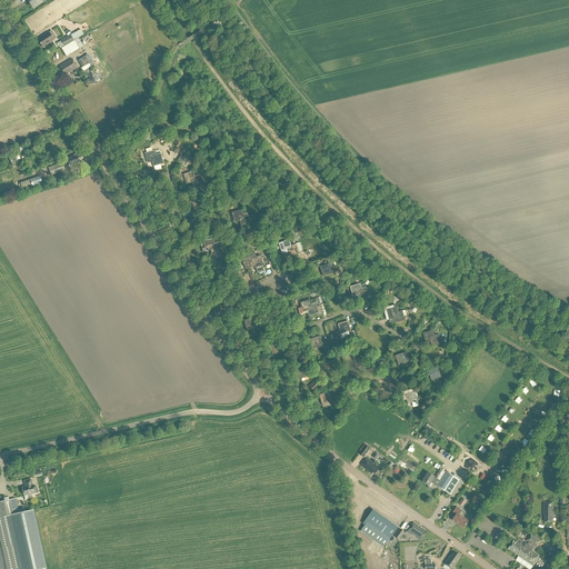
[(46,0),(26,0),(32,10),(46,0)]
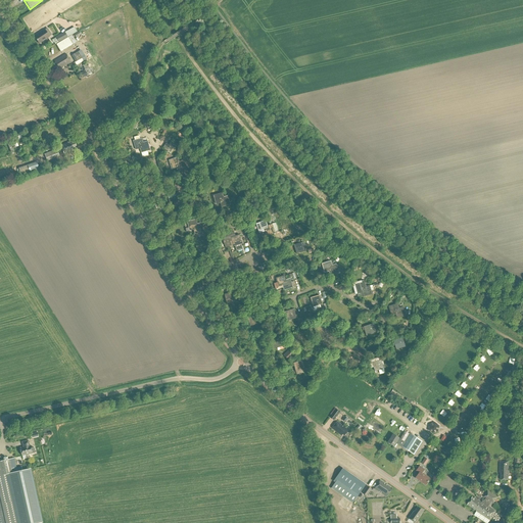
[(47,29),(44,31),(40,33),(41,34),(35,38),(39,44),(52,35),(47,29)]
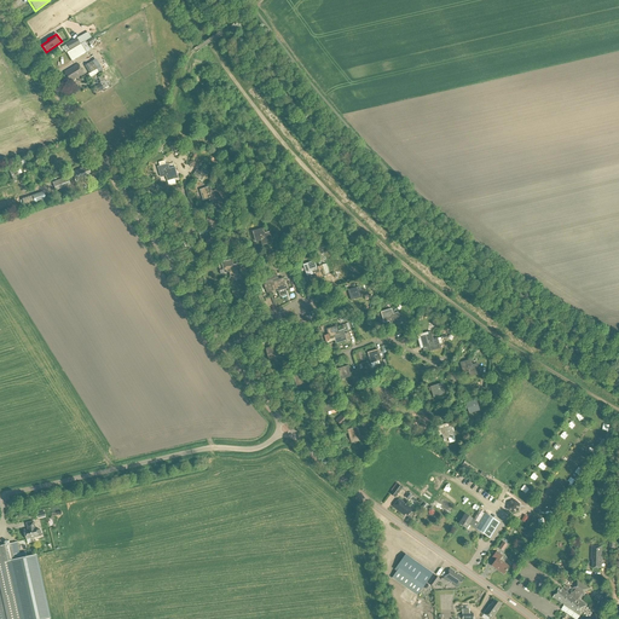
[(67,45),(63,47),(67,52),(68,52),(75,47),(80,45),(76,39),(67,44),(67,45)]
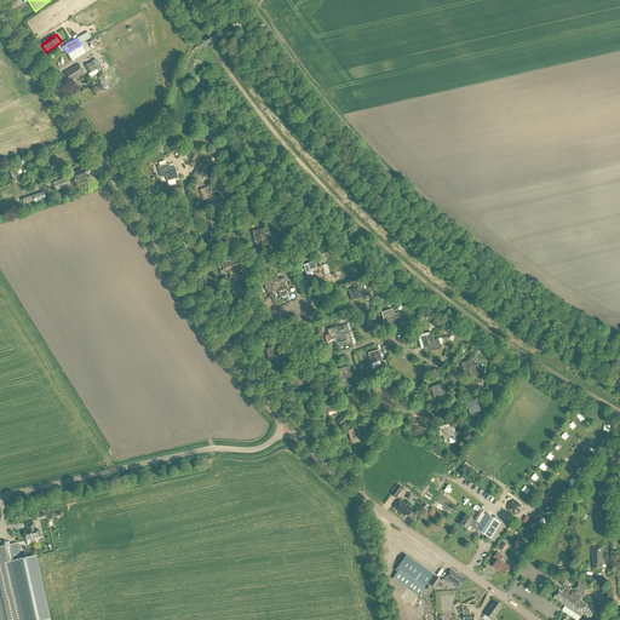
[(75,47),(68,52),(73,61),(80,56),(75,47)]
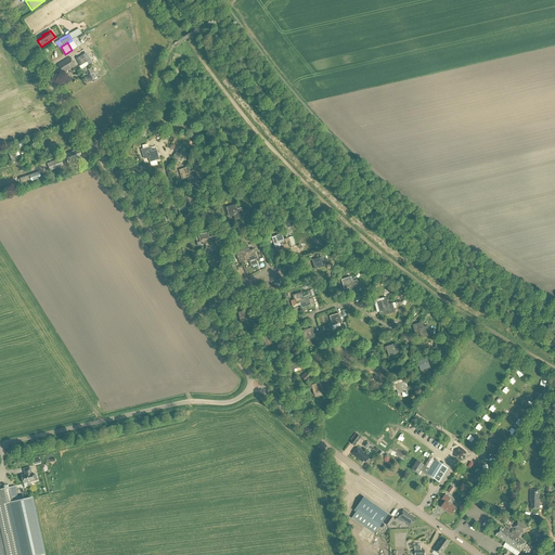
[(84,55),(76,60),(80,66),(79,67),(81,69),(87,66),(89,65),(84,55)]
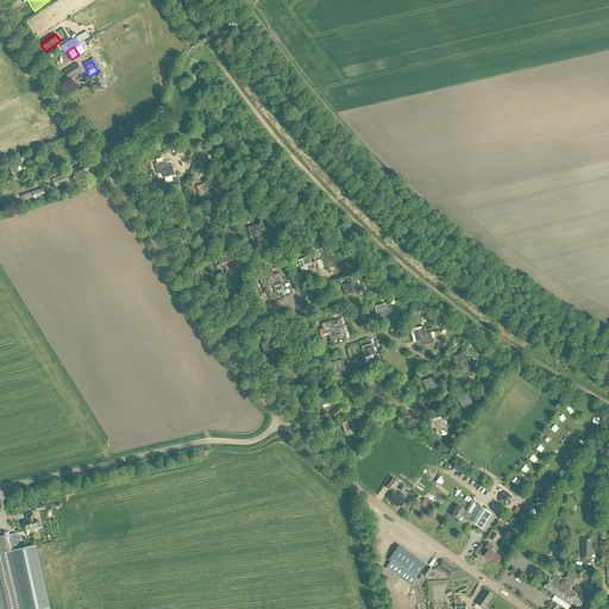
[(82,73),(76,63),(63,71),(64,74),(62,75),(68,82),(82,73)]
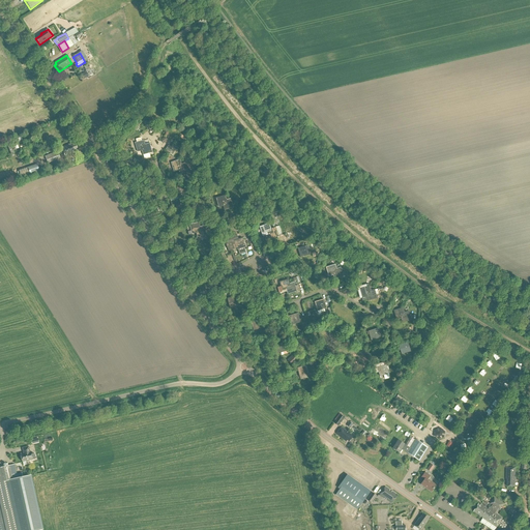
[(89,60),(94,69),(100,66),(95,57),(89,60)]
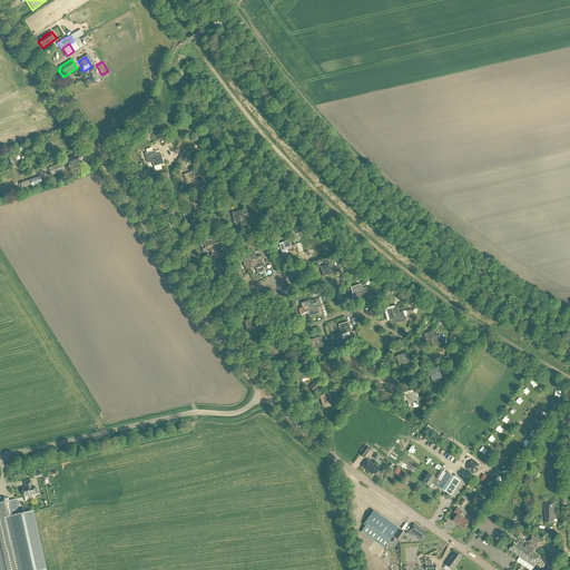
[(92,77),(87,80),(90,87),(96,84),(92,77)]
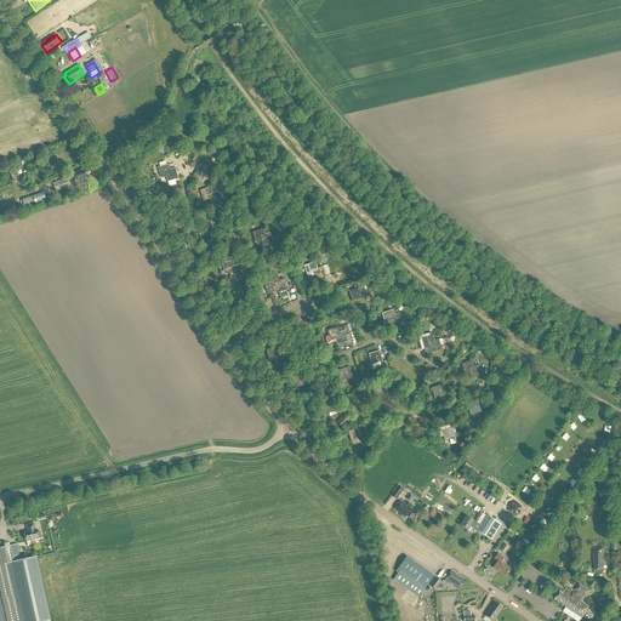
[(160,166),(158,167),(161,178),(166,177),(167,182),(169,186),(176,184),(175,180),(178,178),(176,167),(170,170),(169,164),(166,165),(165,161),(159,164),(160,166)]
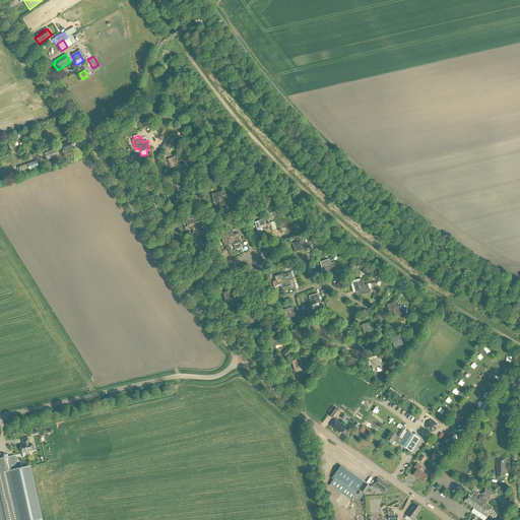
[(73,141),(72,138),(69,140),(69,141),(61,144),(64,153),(75,148),(74,146),(76,145),(74,141),(73,141)]
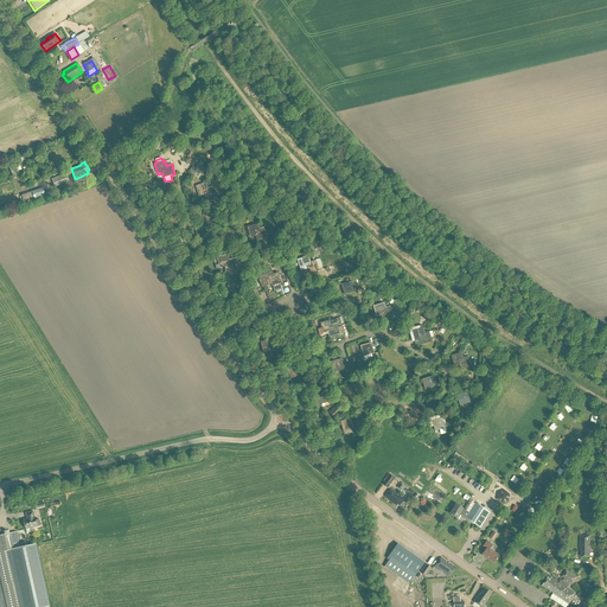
[(55,186),(70,181),(66,173),(55,177),(56,179),(52,180),(55,186)]
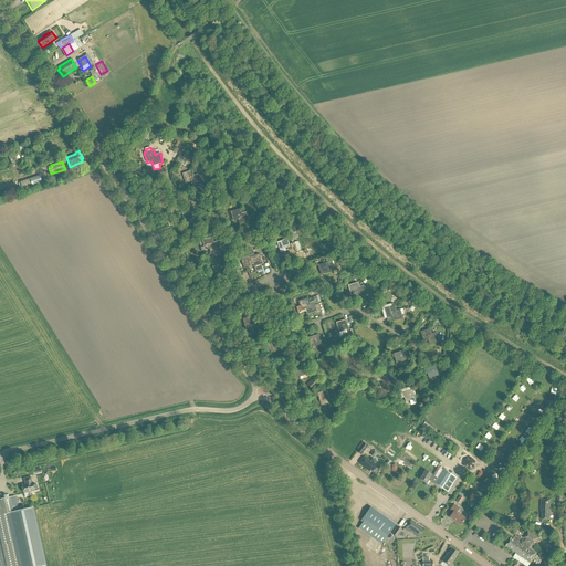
[(192,170),(182,174),(186,184),(190,182),(191,187),(201,184),(198,174),(194,175),(192,170)]
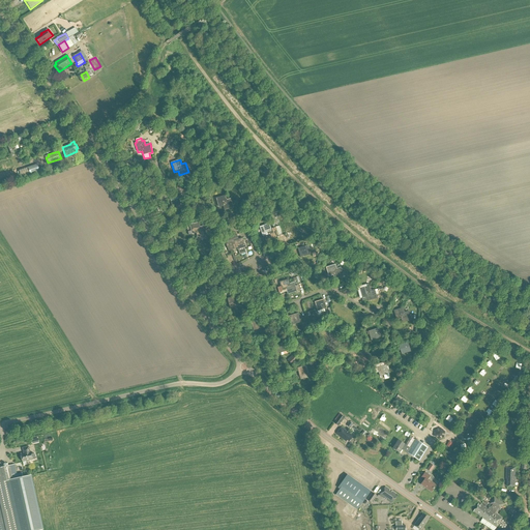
[(37,165),(28,168),(30,174),(39,171),(37,165)]
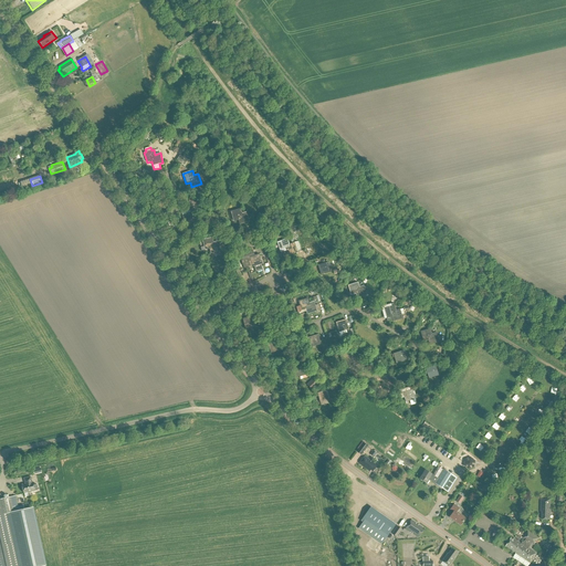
[(190,210),(186,212),(181,213),(185,223),(194,220),(190,210)]
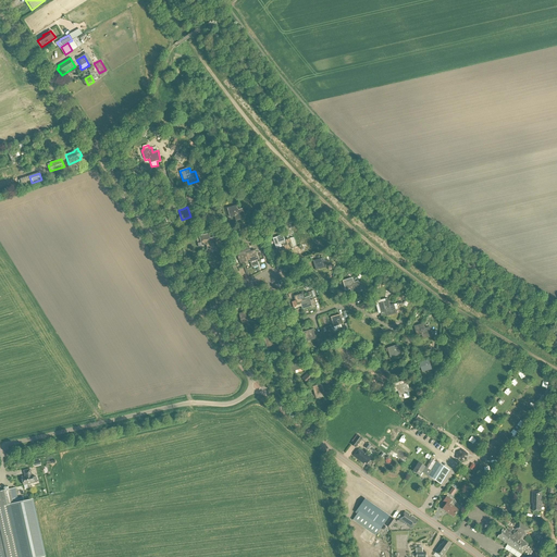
[(236,222),(245,219),(242,210),(237,211),(236,207),(226,209),(230,219),(234,218),(236,222)]
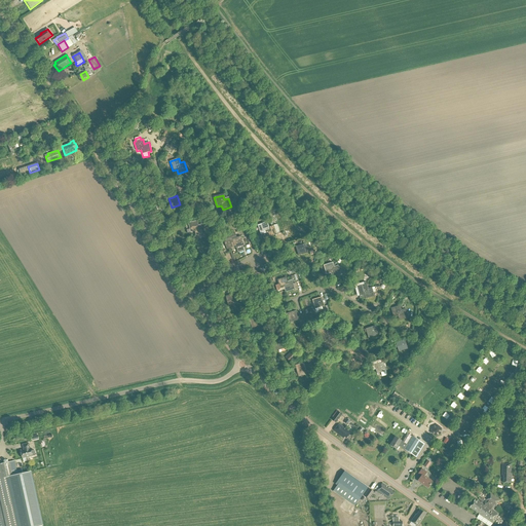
[(196,236),(204,234),(202,225),(197,226),(196,222),(188,224),(190,232),(195,232),(196,236)]
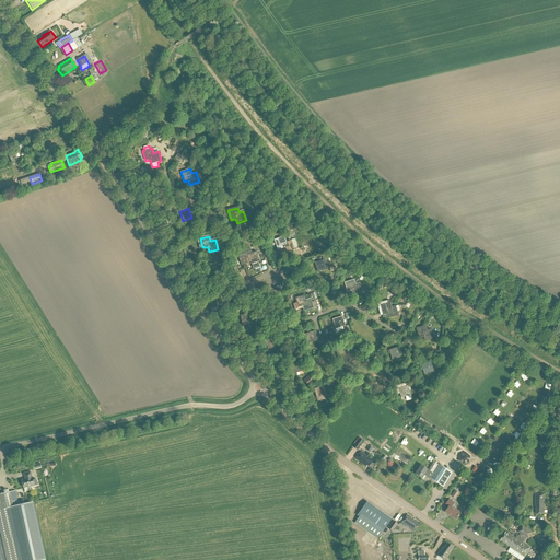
[(284,254),(293,251),(291,242),(286,243),(284,238),(276,242),(279,251),(283,249),(284,254)]
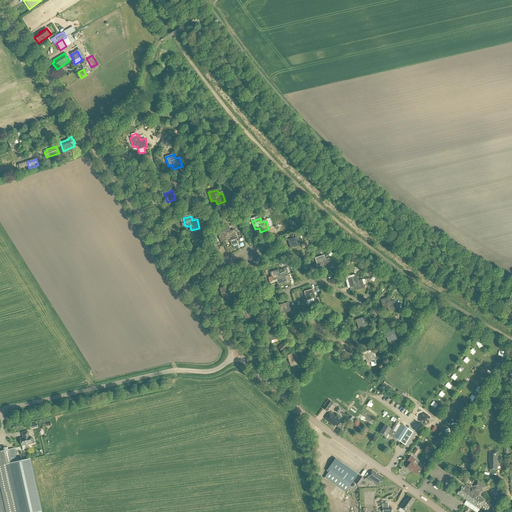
[(220,243),(228,240),(229,242),(237,240),(234,231),(218,236),(220,243)]
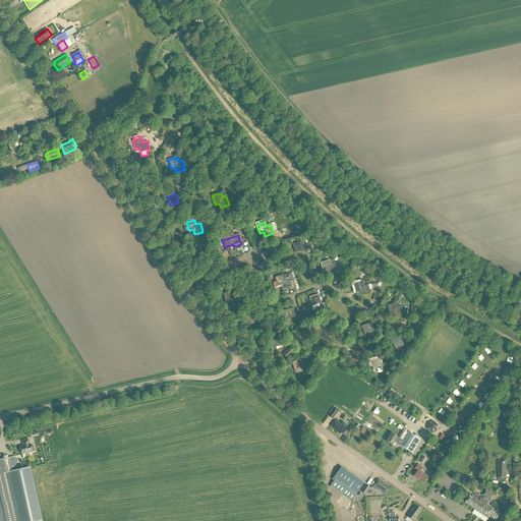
[(295,254),(304,251),(301,242),(292,245),(295,254)]
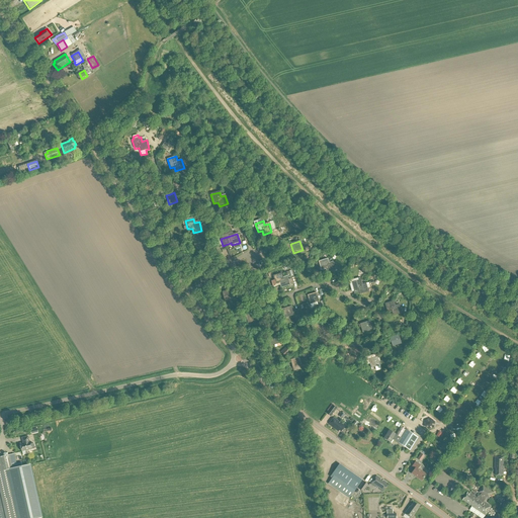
[(327,260),(319,262),(321,271),(326,270),(327,273),(335,270),(338,269),(337,265),(334,266),(333,263),(328,264),(327,260)]
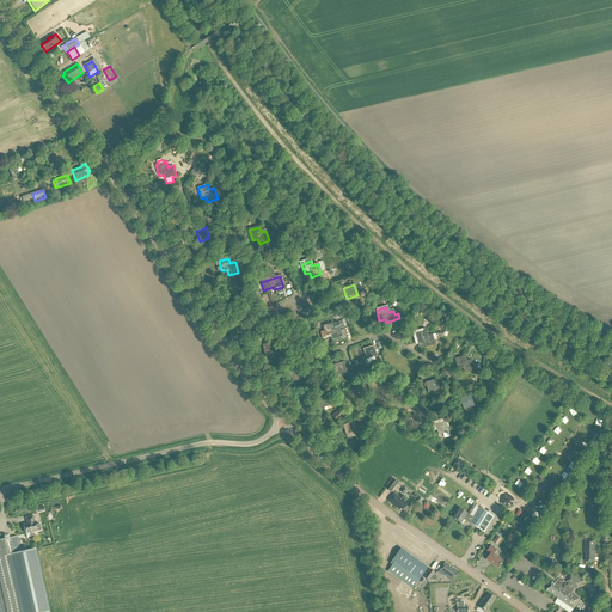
[(332,341),(342,337),(340,328),(334,329),(332,324),(323,326),(325,337),(330,336),(332,341)]
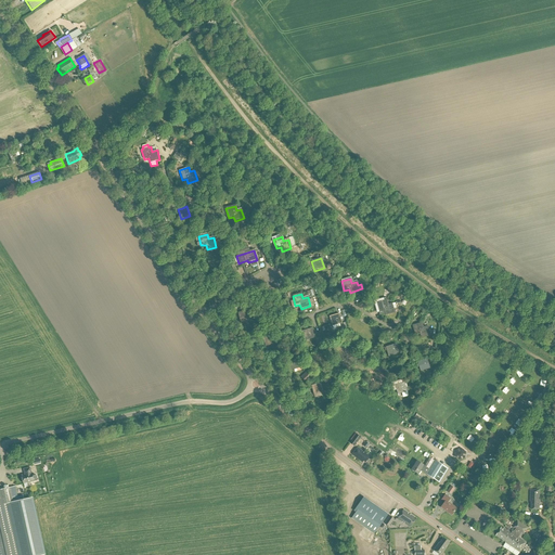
[(385,317),(395,313),(391,305),(387,306),(386,301),(377,304),(379,312),(384,311),(385,317)]
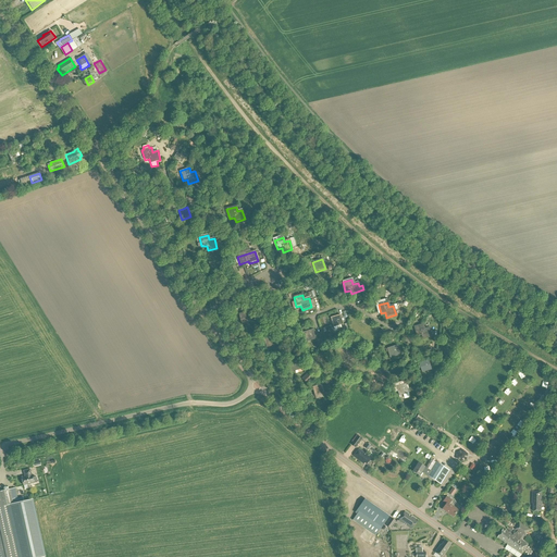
[(242,324),(250,322),(248,312),(239,314),(242,324)]
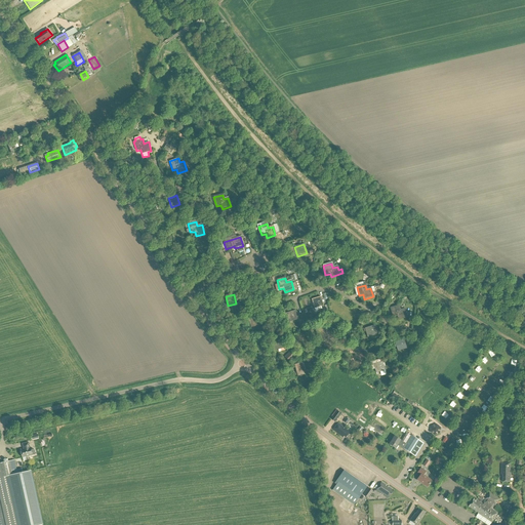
[(314,309),(323,307),(320,298),(312,300),(314,309)]
